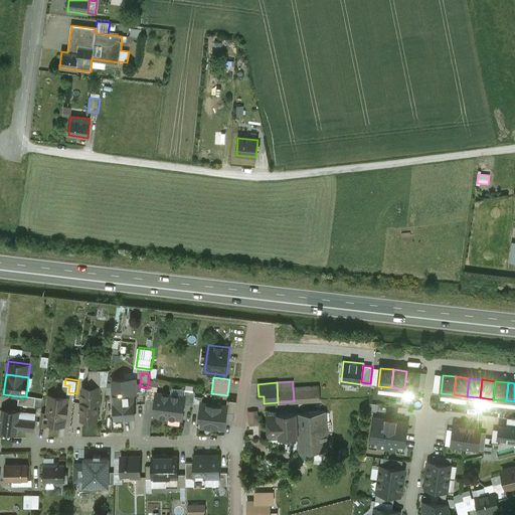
[(86,385),(86,393),(97,393),(97,403),(100,403),(99,384),(86,385)]
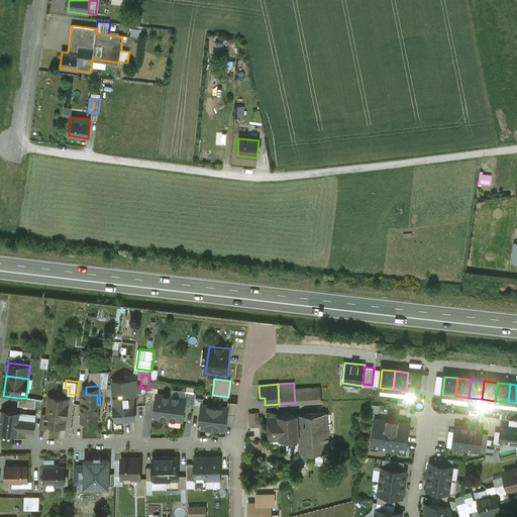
[(159,388),(148,387),(147,389),(146,401),(156,403),(157,395),(158,395),(159,388)]
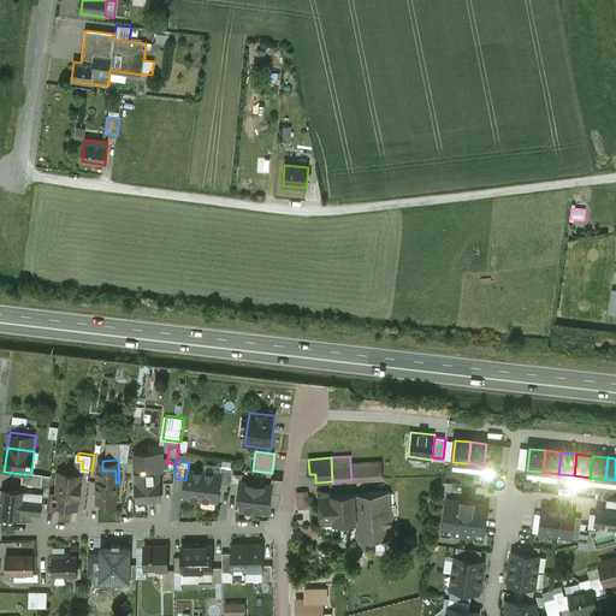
[(381,461),(350,463),(351,480),(383,479),(381,461)]
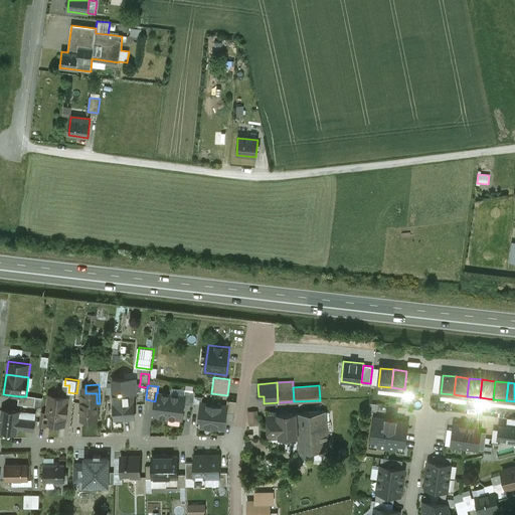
[(132,386),(113,387),(114,403),(115,419),(134,418),(133,402),(132,386)]
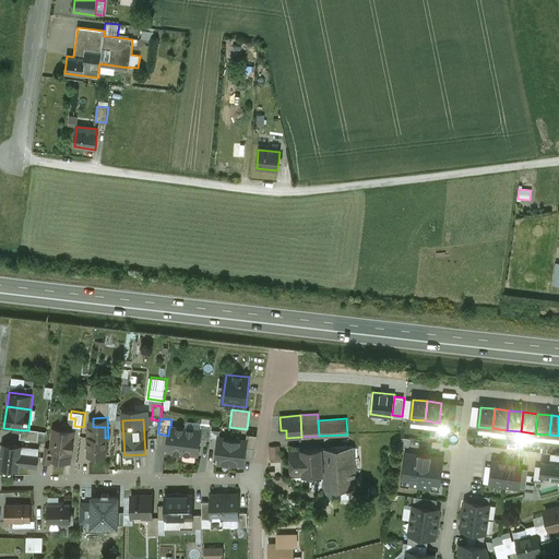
[(159,420),(151,419),(151,423),(150,436),(150,438),(157,437),(158,433),(159,420)]
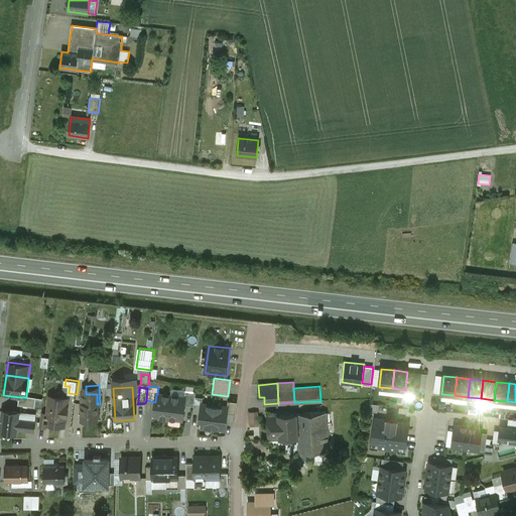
[(196,392),(185,391),(184,398),(185,398),(184,405),(194,407),(194,404),(195,397),(196,392)]
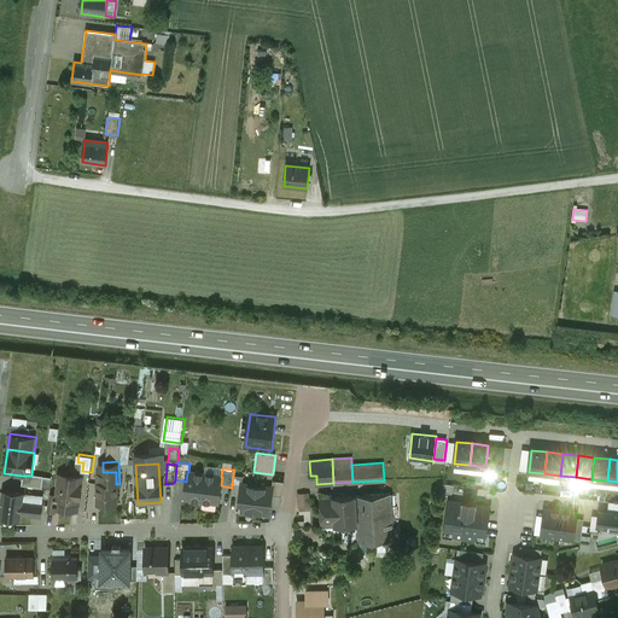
[(116,472),(103,472),(103,477),(104,484),(97,484),(97,505),(117,505),(116,484),(116,472)]
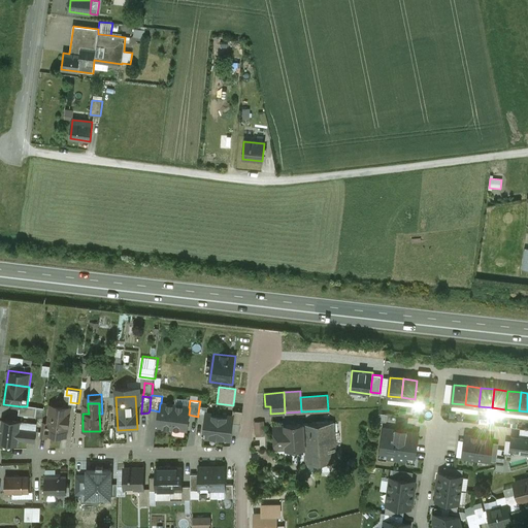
[(161,403),(160,403),(159,411),(157,427),(171,429),(174,405),(161,403)]
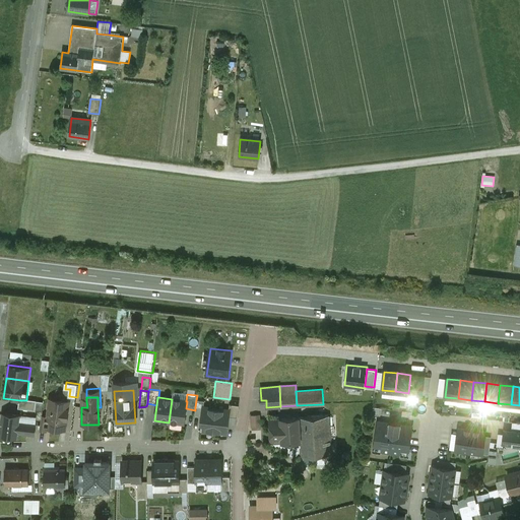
[(68,400),(50,398),(48,415),(46,427),(48,428),(65,430),(68,400)]
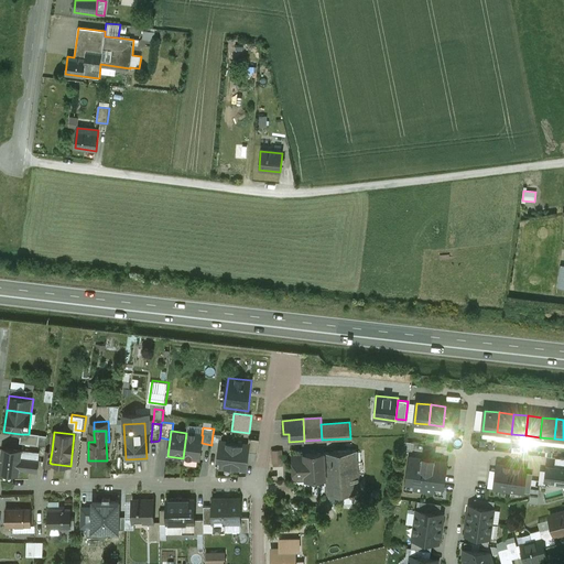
[(202,435),(186,433),(183,458),(199,459),(202,443),(203,435),(202,435)]
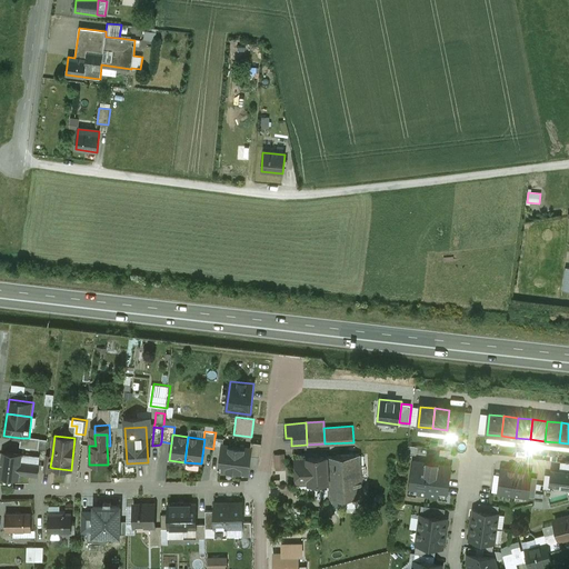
[(29,438),(21,438),(20,447),(38,450),(40,439),(29,438)]
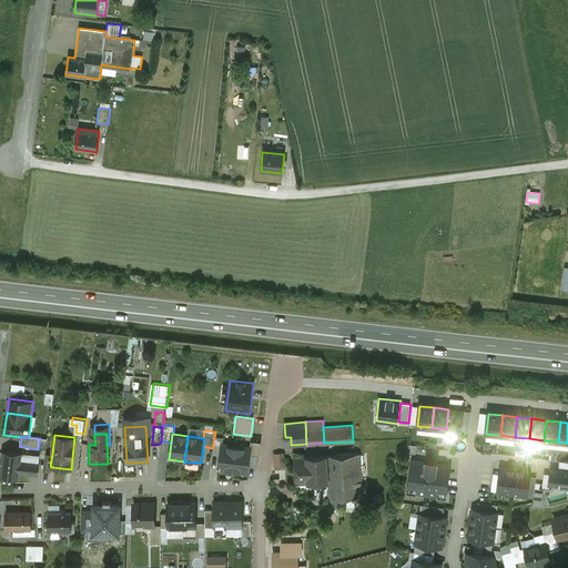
[(223,438),(214,437),(213,445),(222,446),(222,445),(223,438)]
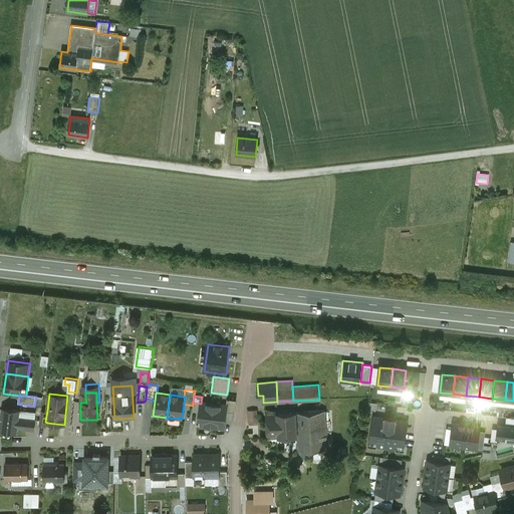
[(236,402),(227,401),(226,407),(227,407),(226,413),(234,414),(236,402)]
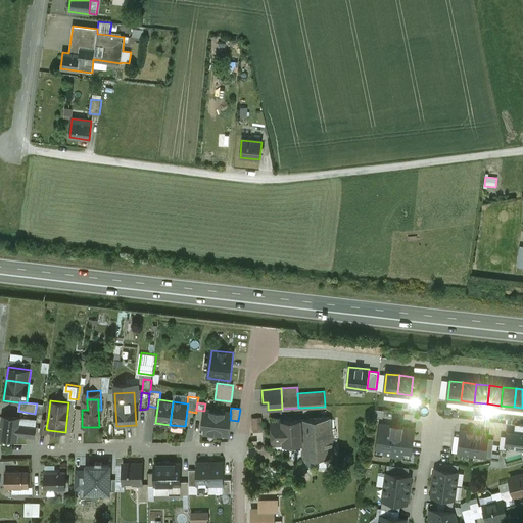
[(204,410),(204,411),(201,432),(215,434),(218,412),(204,410)]
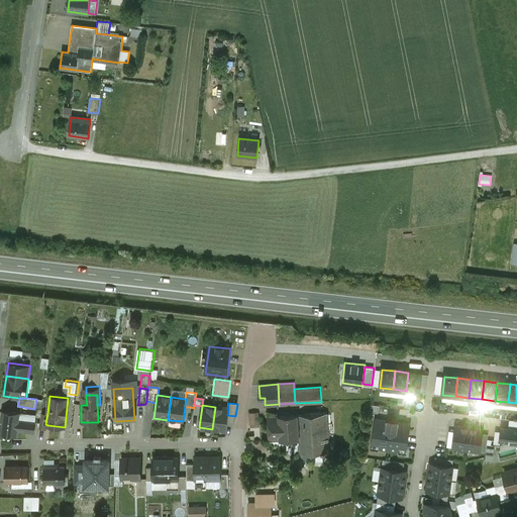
[(227,409),(215,407),(212,429),(225,430),(227,415),(228,409),(227,409)]
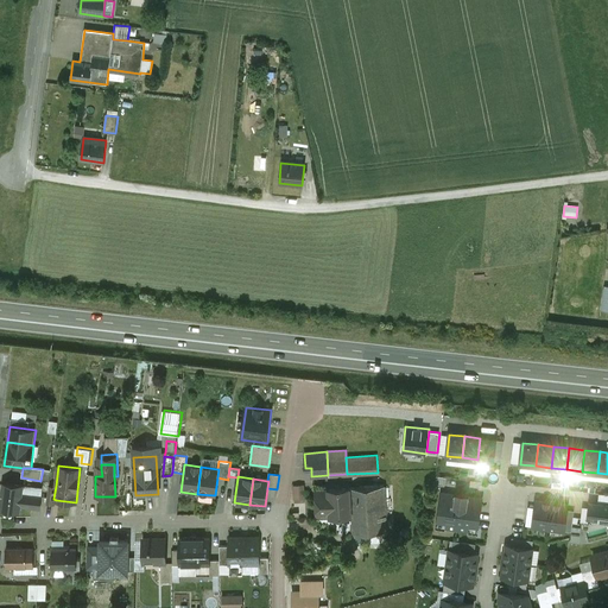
[(23,486),(2,483),(0,502),(0,510),(19,512),(20,507),(30,508),(32,495),(33,495),(33,487),(23,486)]
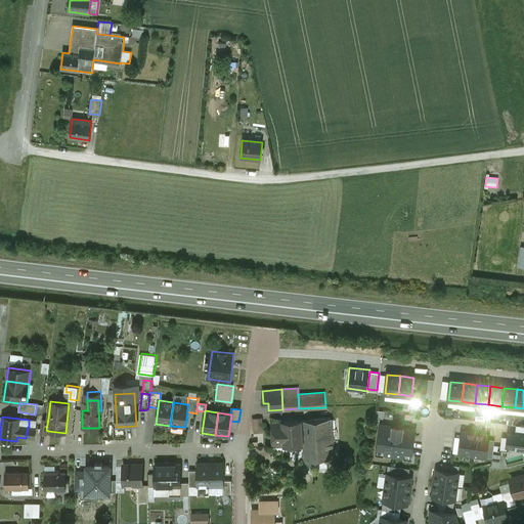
[(263,417),(254,418),(255,430),(264,430),(263,417)]
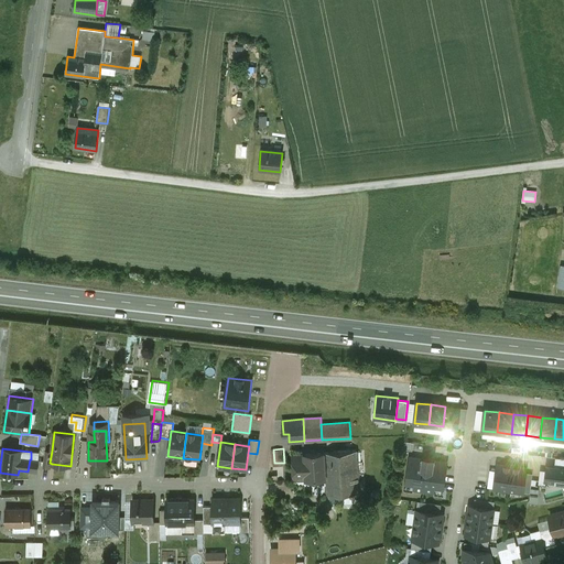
[(50,463),(52,451),(45,449),(43,466),(52,468),(52,464),(50,463)]
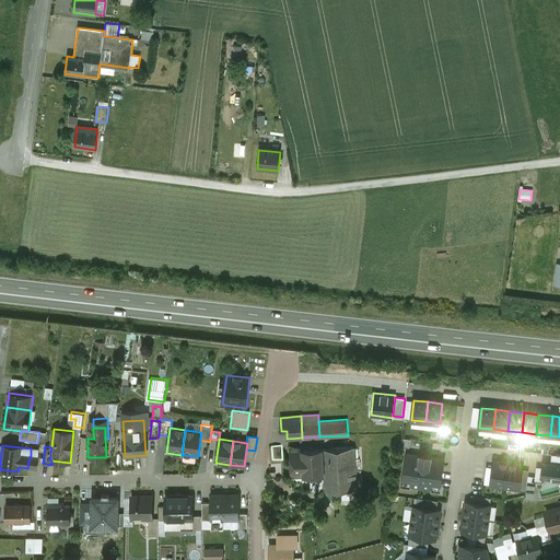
[(354,448),(323,450),(324,475),(324,491),(340,490),(357,489),(354,448)]
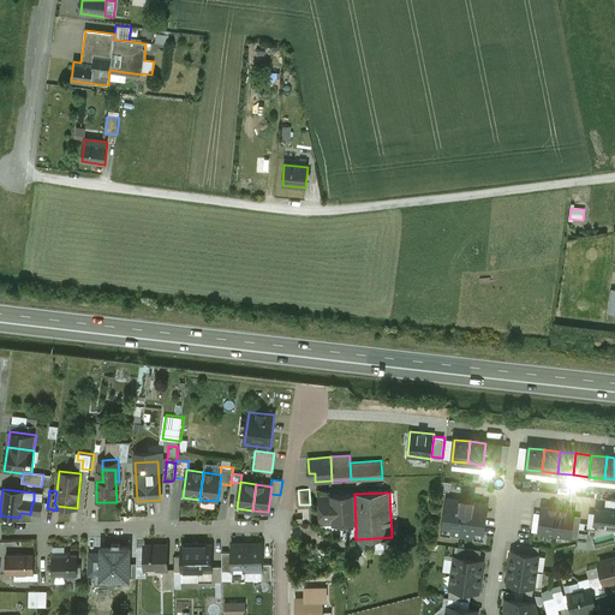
[(332,495),(332,496),(320,497),(321,523),(334,521),(334,523),(356,521),(354,494),(332,495)]
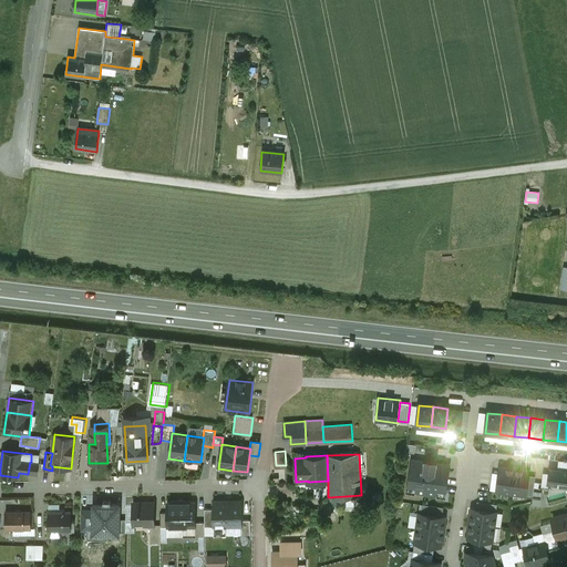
[(450,465),(412,460),(408,487),(416,488),(415,492),(437,494),(437,492),(445,493),(450,465)]
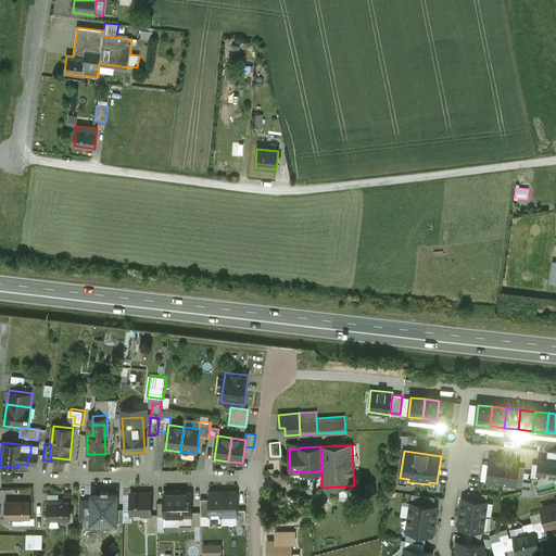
[(30,453),(29,453),(27,465),(37,466),(38,454),(30,453)]
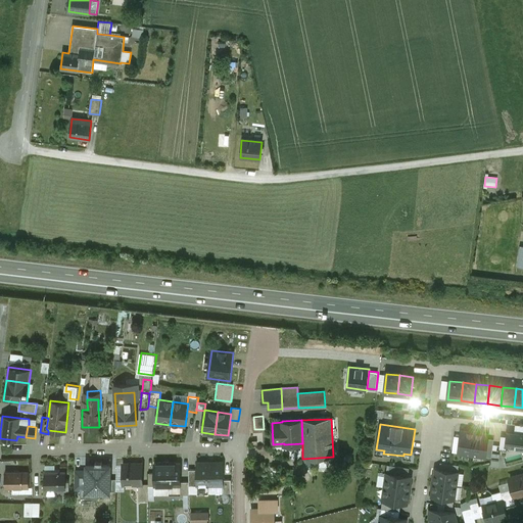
[(475,432),(461,430),(458,453),(472,455),(475,432)]
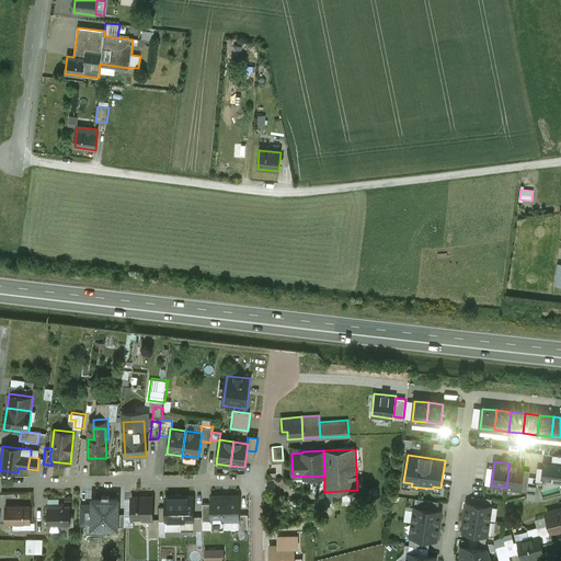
[(560,465),(544,462),(541,479),(560,480),(560,465)]
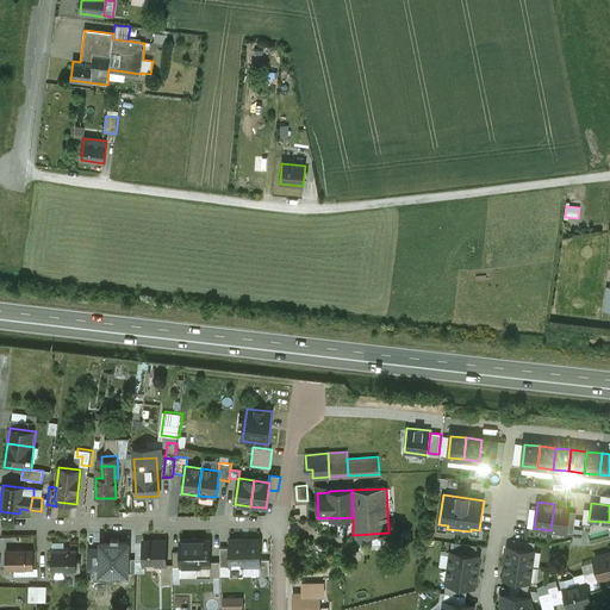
[(570,506),(554,504),(551,530),(566,533),(570,506)]
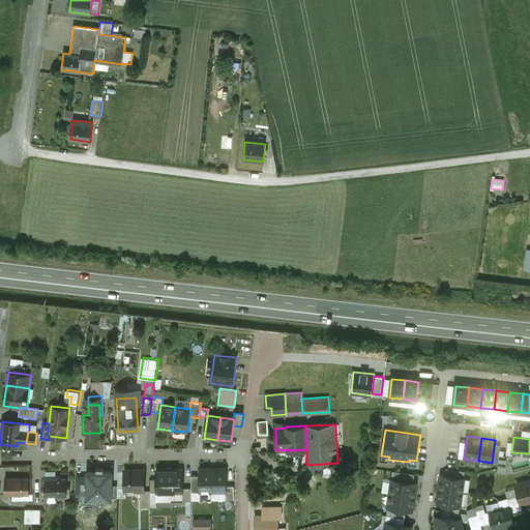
[(499,472),(513,473),(513,466),(507,465),(507,459),(500,458),(499,472)]
